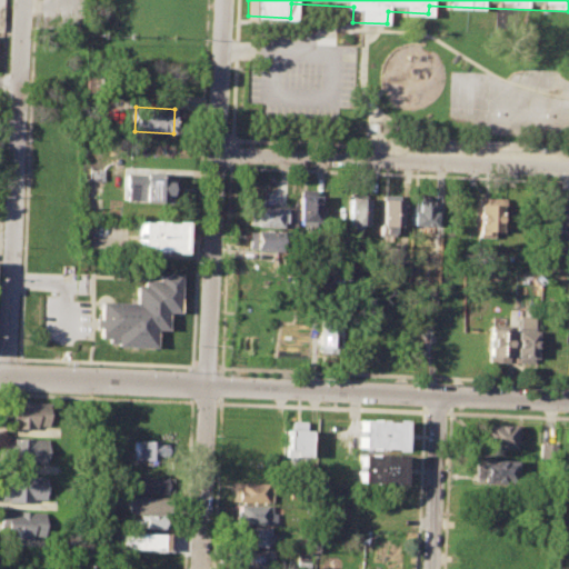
[(126,173),(168,175),(168,181),(173,181),(172,195),(167,193),(166,202),(125,201),(126,173)]
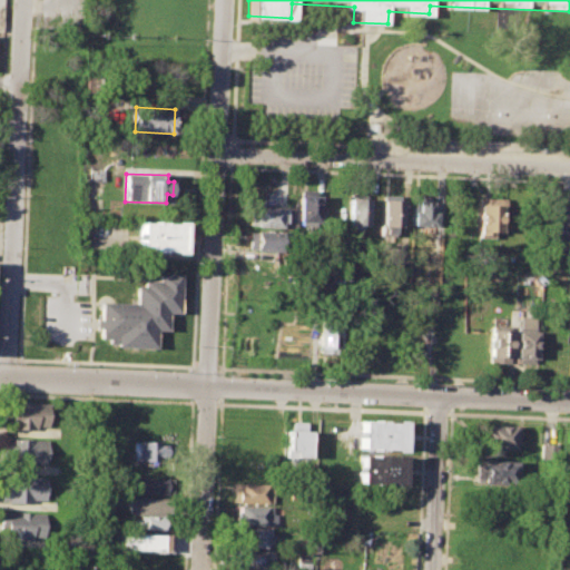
[(297,189),(318,190),(317,225),(296,224),(297,189)]
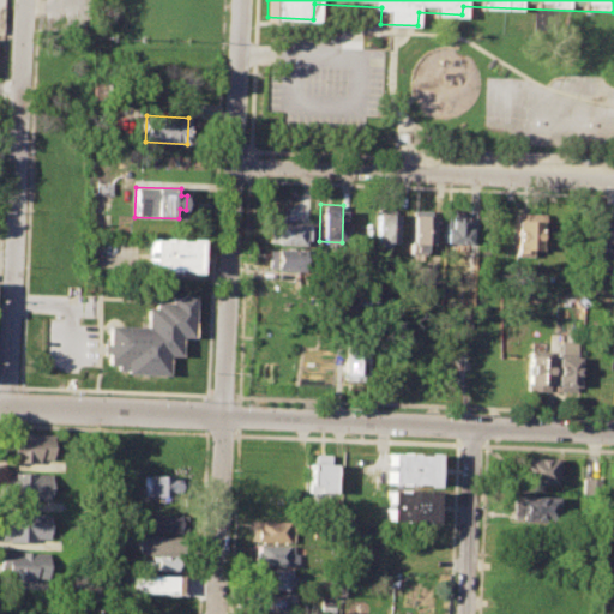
[(410,209),(432,210),(431,245),(422,245),(422,254),(408,253),(410,209)]
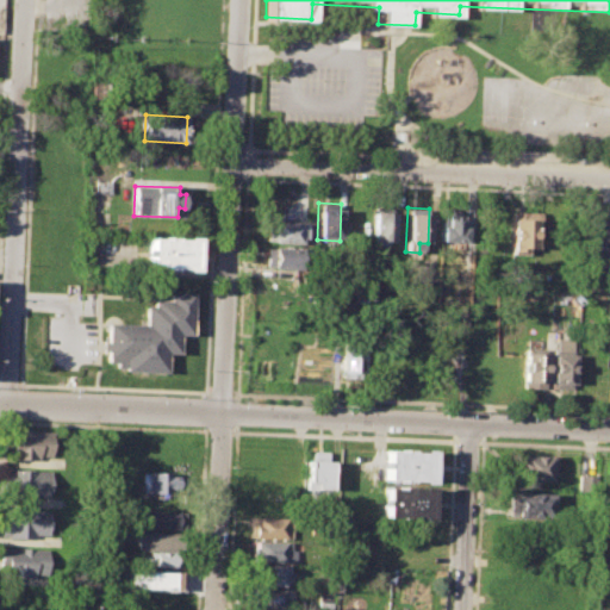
[(510,210),(540,211),(540,230),(535,230),(534,250),(509,249),(510,210)]
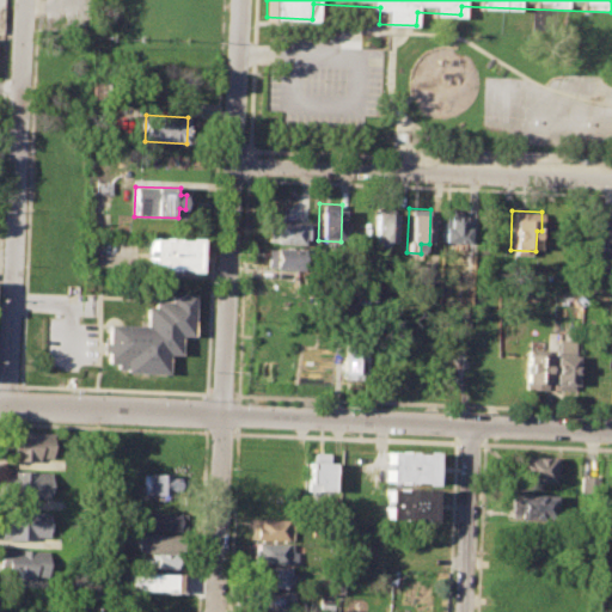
[(374,213),(393,213),(392,243),(374,243),(374,213)]
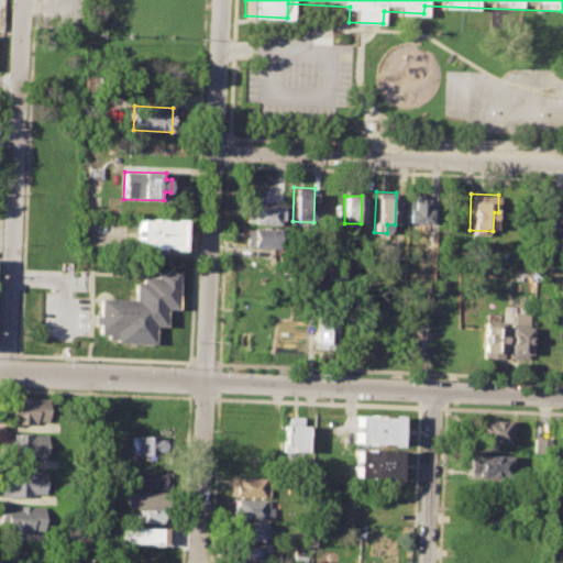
[(406,209),(410,209),(410,196),(423,196),(423,210),(428,210),(427,224),(405,223),(406,209)]
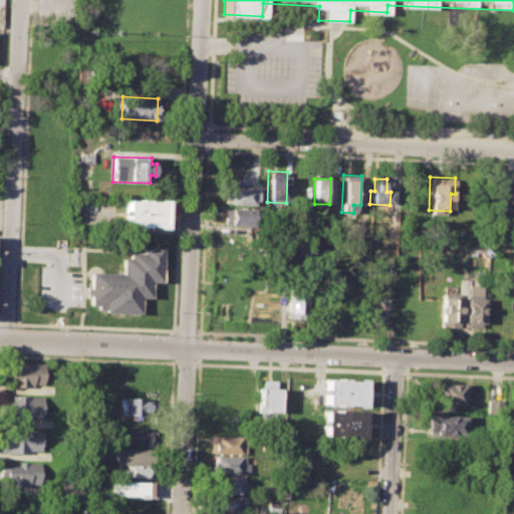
[(225,186),(256,188),(255,206),(224,205),(225,186)]
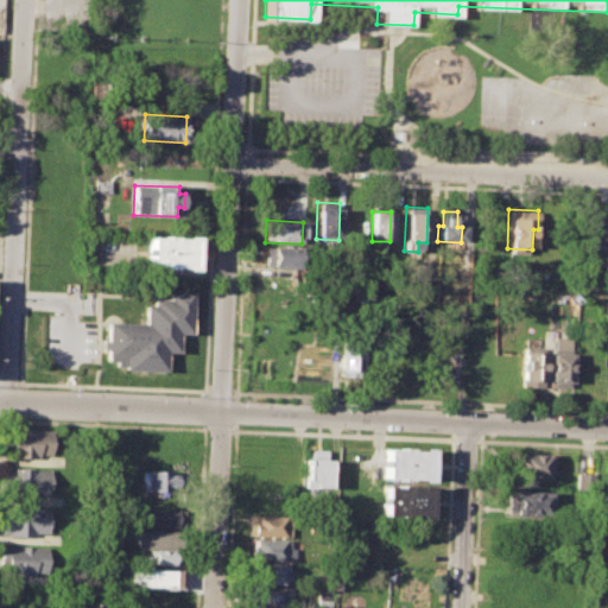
[(146,235),(192,238),(192,268),(145,267),(146,235)]
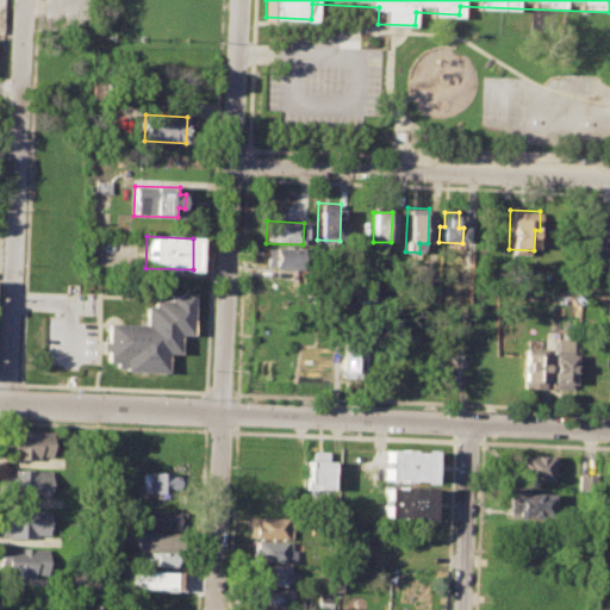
[(266,248),(300,248),(300,269),(266,269),(266,248)]
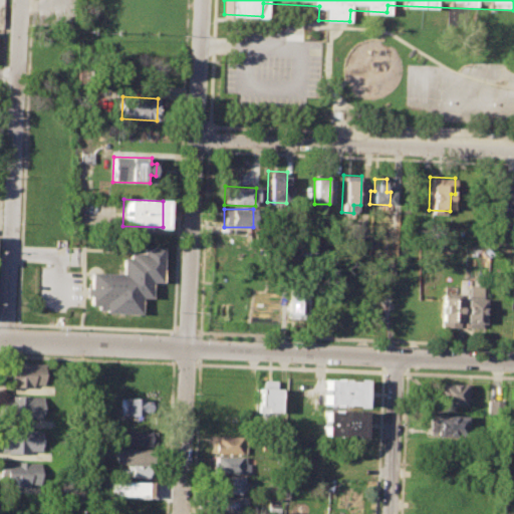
[(89,272),(121,273),(122,257),(127,258),(127,252),(142,252),(142,247),(161,248),(160,282),(149,281),(149,298),(139,297),(139,313),(103,312),(103,309),(96,308),(96,305),(88,305),(89,272)]
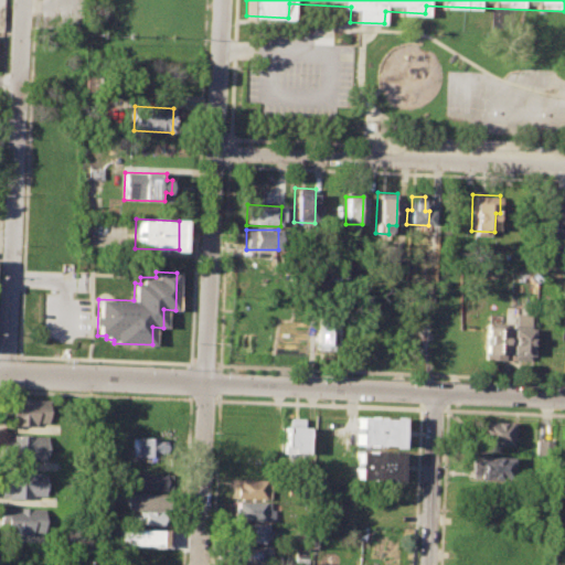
[(509,359),(510,323),(514,324),(514,312),(530,313),(528,359),(509,359)]
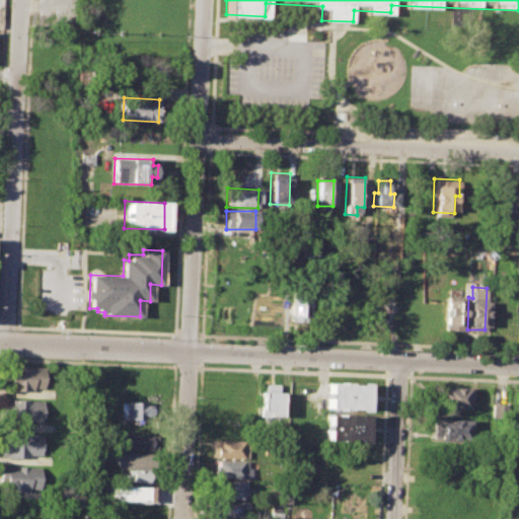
[(289,293),(308,294),(306,321),(288,320),(289,293)]
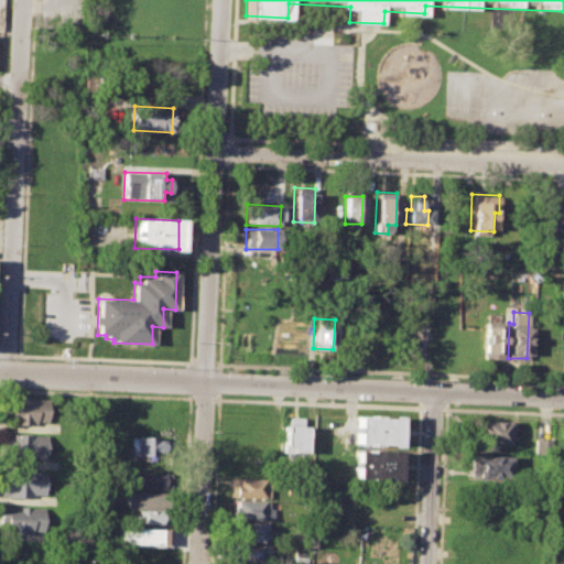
[(483,321),(505,322),(503,357),(481,356),(483,321)]
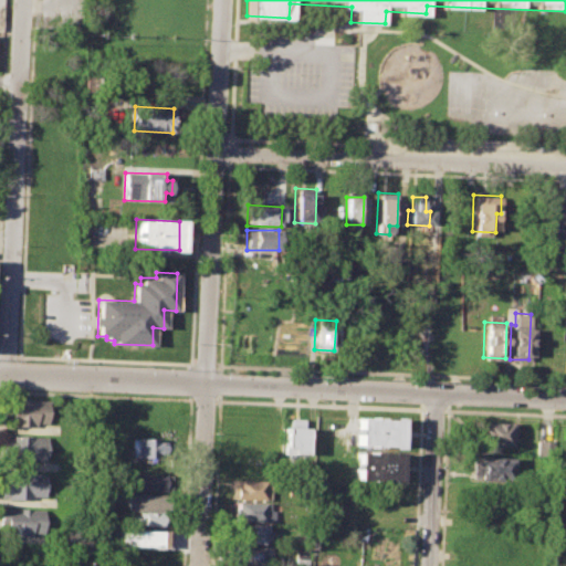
[(6,399),(49,401),(48,425),(6,423),(6,399)]
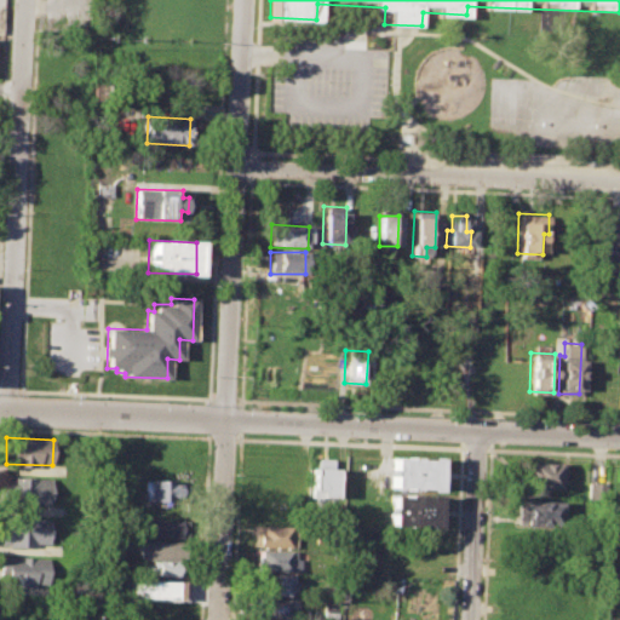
[(391,457),(437,459),(436,489),(390,487),(391,457)]
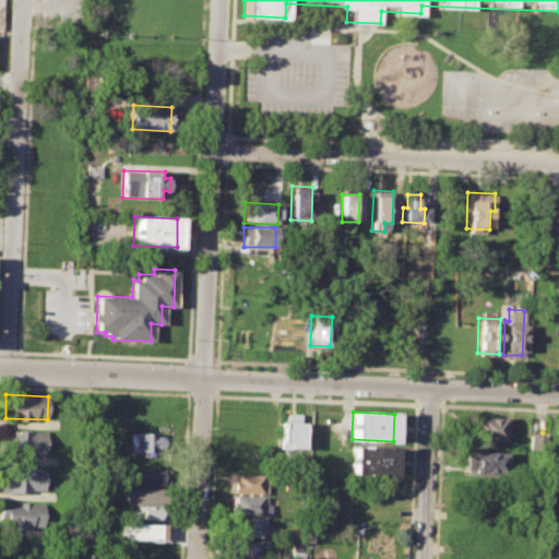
[(284,414),(298,414),(298,423),(302,423),(301,448),(286,448),(287,441),(280,441),(281,421),(284,421),(284,414)]
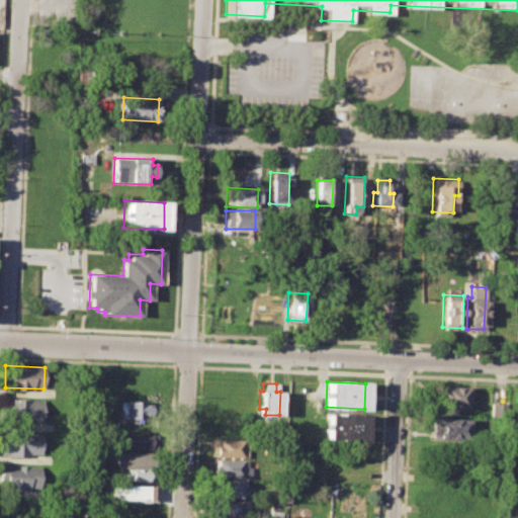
[(437,386),(471,387),(470,403),(465,403),(465,408),(436,407),(437,386)]
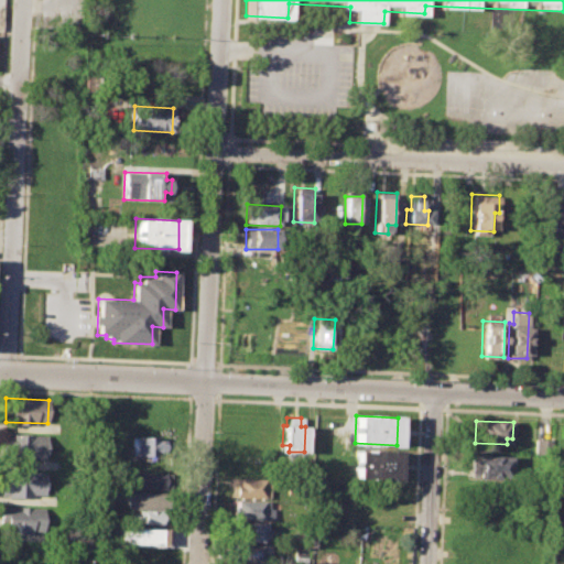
[(4,433),(45,435),(44,458),(3,456),(4,433)]
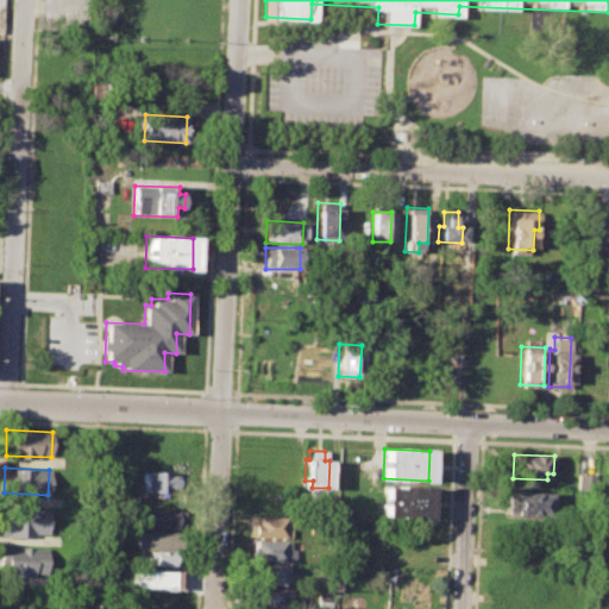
[(143,472),(176,473),(176,495),(142,494),(143,472)]
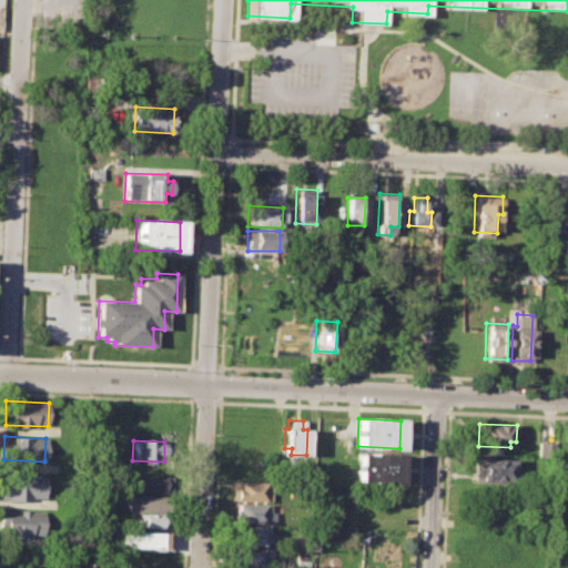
[(538,440),(557,442),(556,465),(537,465),(538,440)]
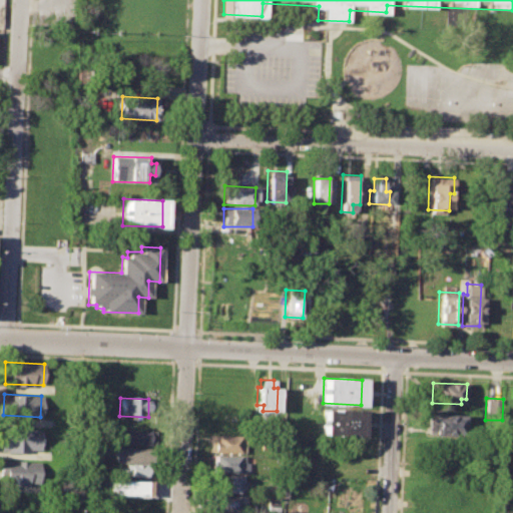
[(322,409),(360,411),(359,435),(322,433),(322,409)]
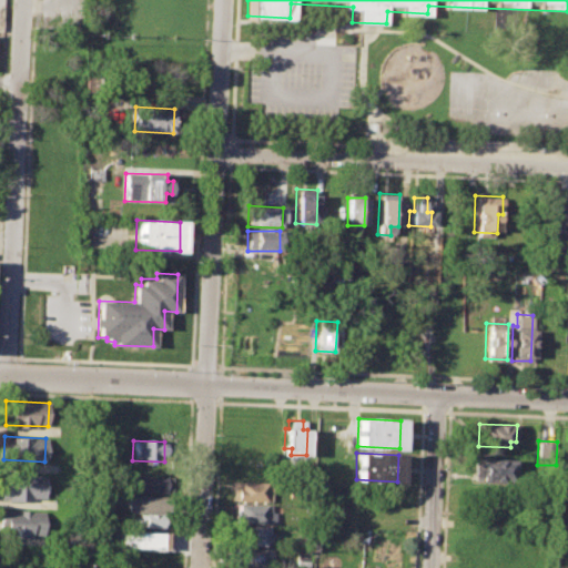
[(477,456),(514,458),(513,479),(476,477),(477,456)]
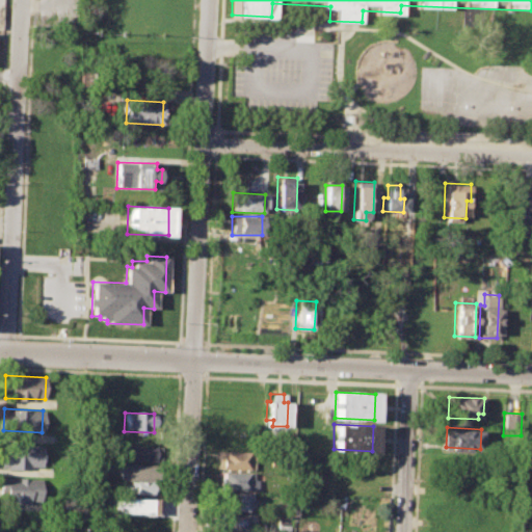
[(0,466),(1,443),(41,445),(40,467),(0,466)]
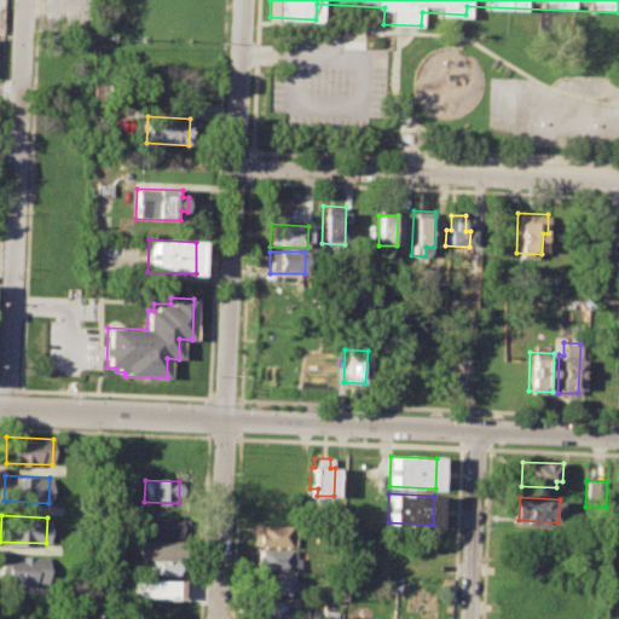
[(144,519),(185,520),(185,537),(143,536),(144,519)]
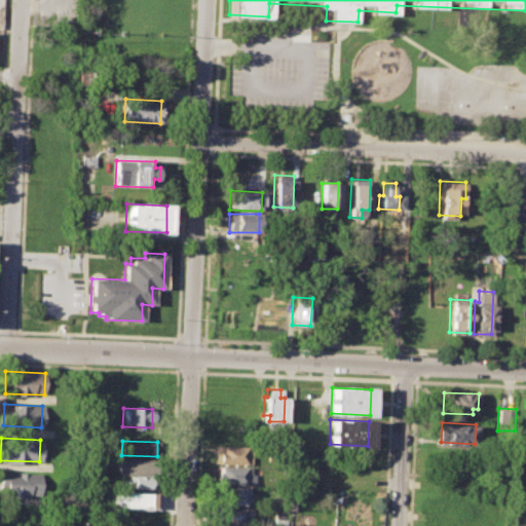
[(215,446),(253,447),(253,464),(215,464),(215,446)]
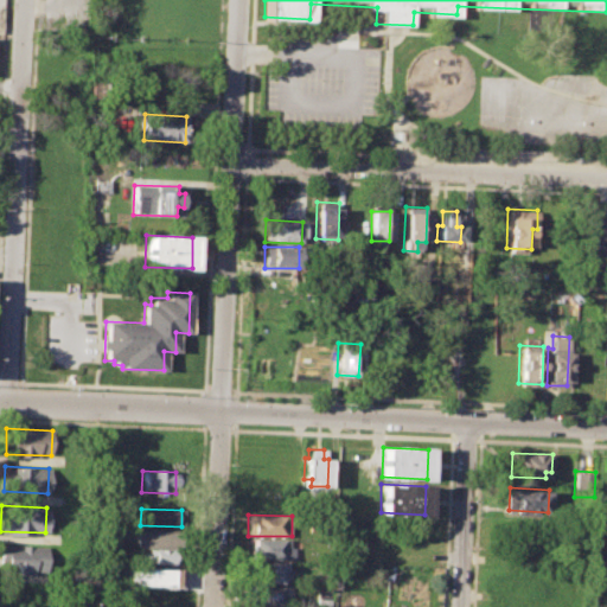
[(136,529),(177,530),(176,547),(135,545),(136,529)]
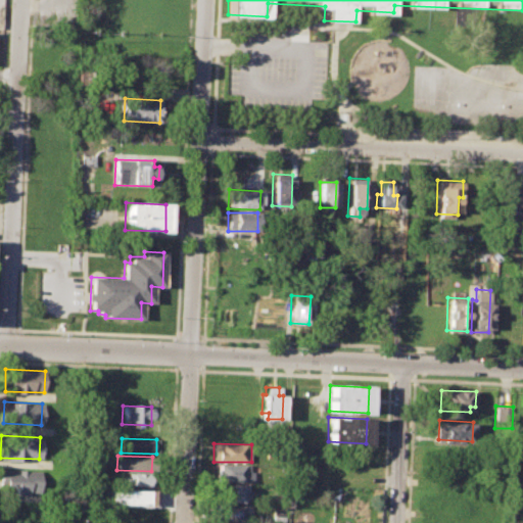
[(218,465),(249,466),(249,472),(252,473),(252,483),(217,482),(218,465)]
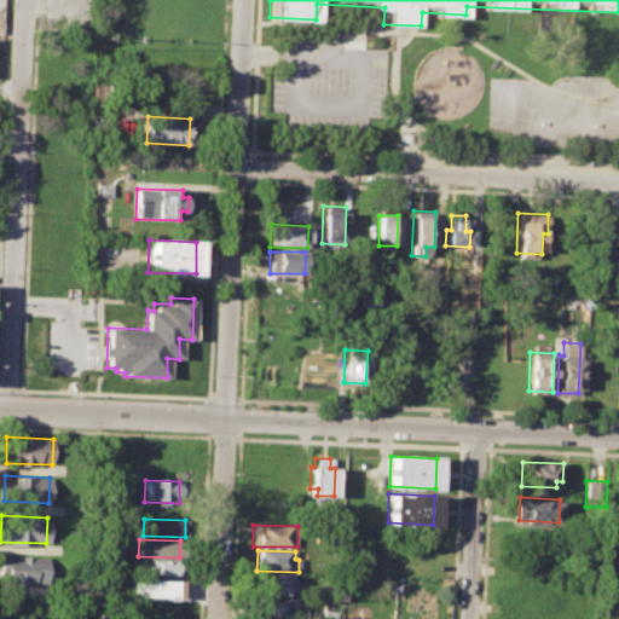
[(0,556),(46,557),(46,580),(32,580),(32,585),(4,584),(5,573),(0,572),(0,556)]
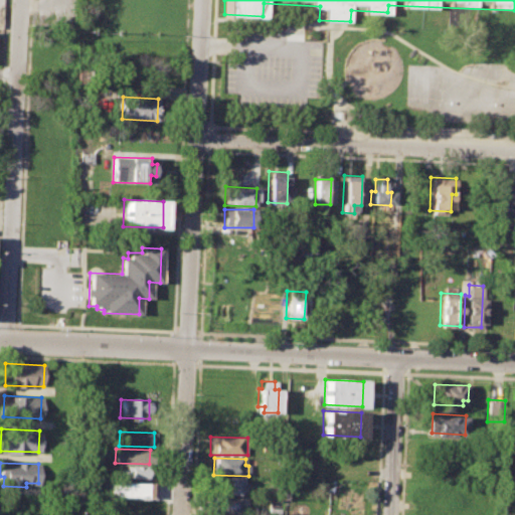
[(125,465),(152,466),(151,479),(115,477),(116,468),(124,468),(125,465)]
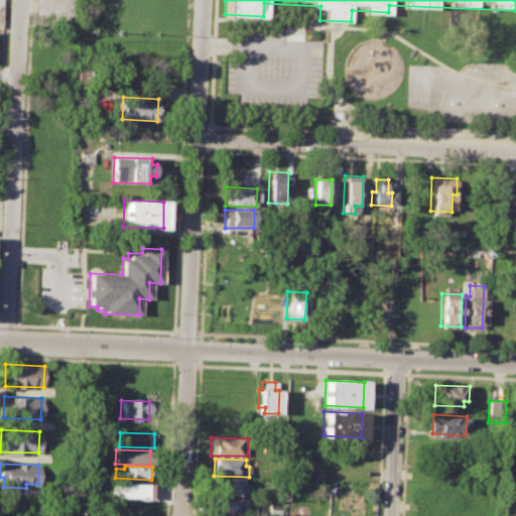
[(214,480),(246,480),(245,496),(214,495),(214,480)]
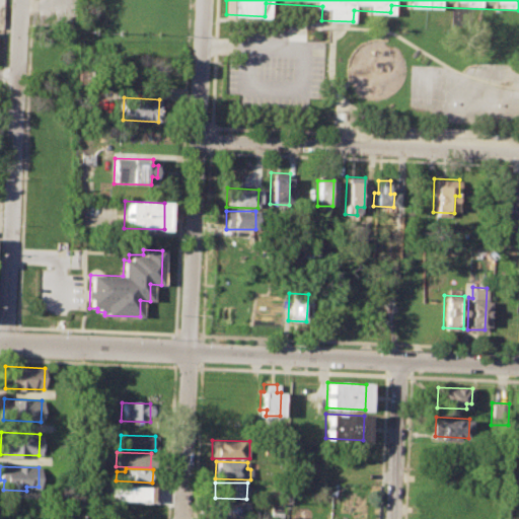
[(108,485),(152,488),(152,503),(107,501),(108,485)]
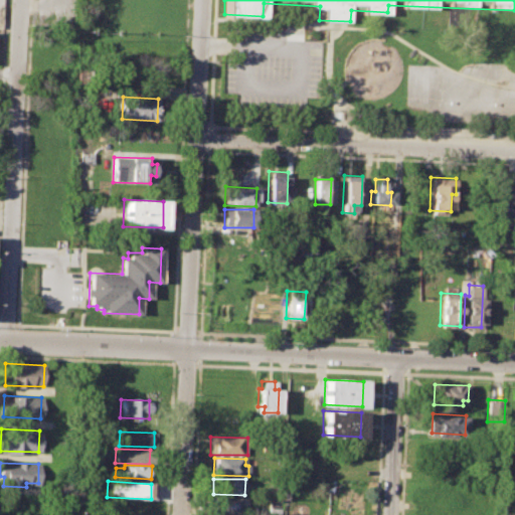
[(210,497),(246,498),(245,514),(209,514),(210,497)]
